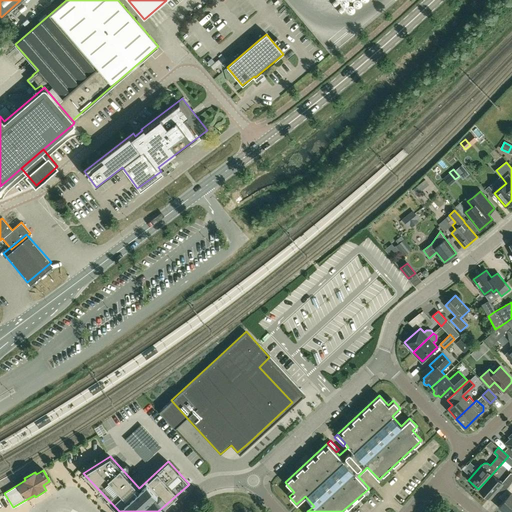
[(508,486),(511,482),(511,481),(511,473),(510,472),(503,481),(508,486)]
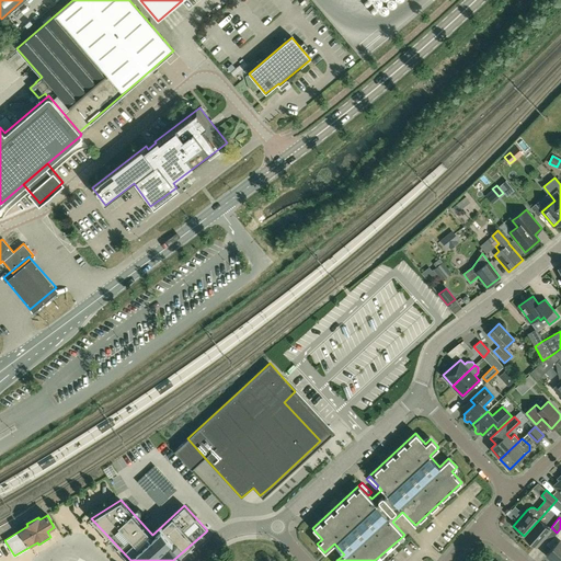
[(539,519),(524,536),(536,546),(550,529),(539,519)]
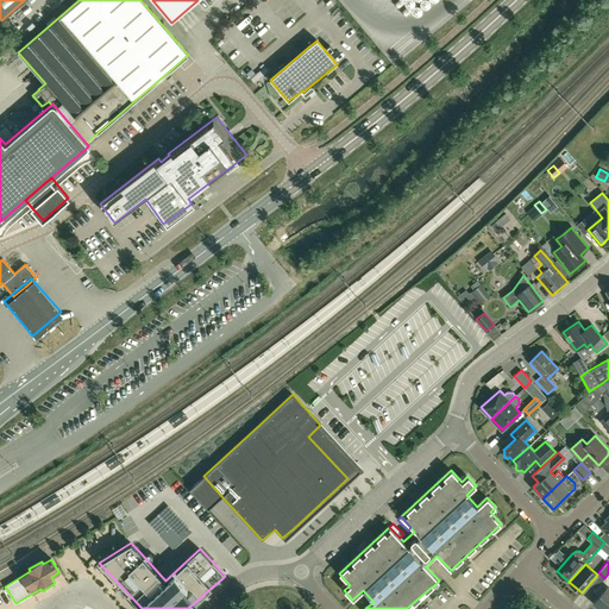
[(607,608),(608,607),(608,572),(608,573),(604,578),(596,588),(602,592),(592,602),(600,608),(607,608)]
